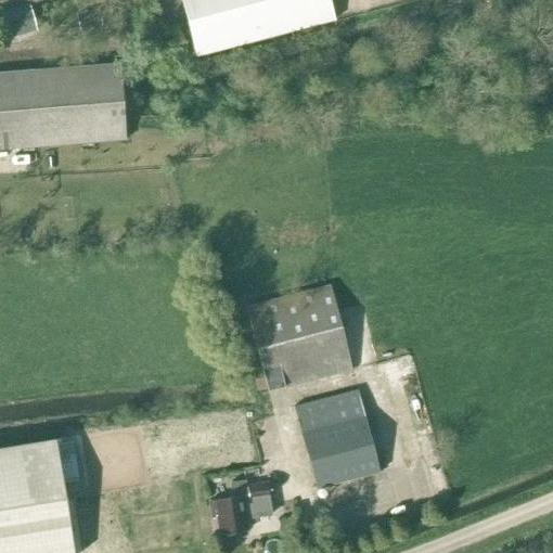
[(183,0),(197,55),(335,20),(330,0),(183,0)]
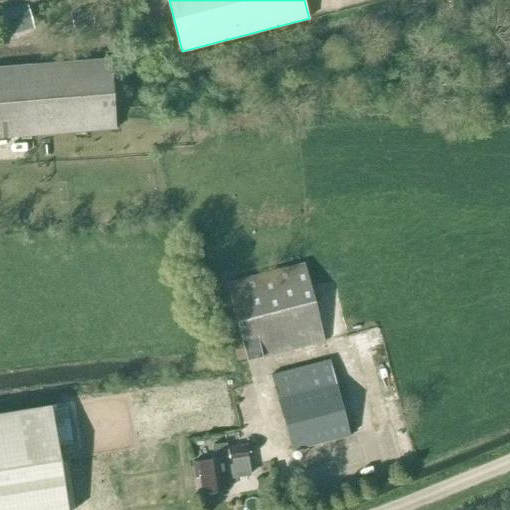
[(0,11),(0,37),(35,28),(28,4),(0,11)]
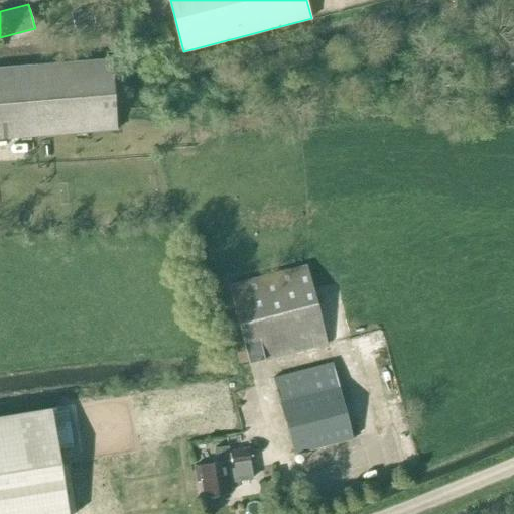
[(0,138),(118,129),(112,58),(0,67),(0,138)]
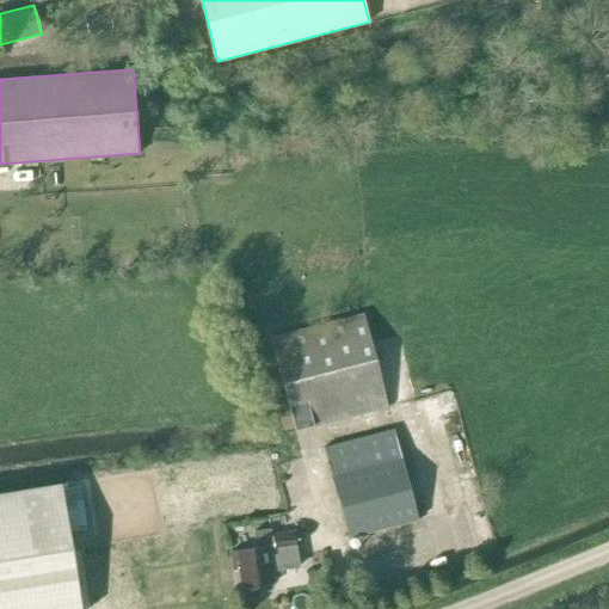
[(389,406),(365,313),(272,337),(296,430),(389,406)]
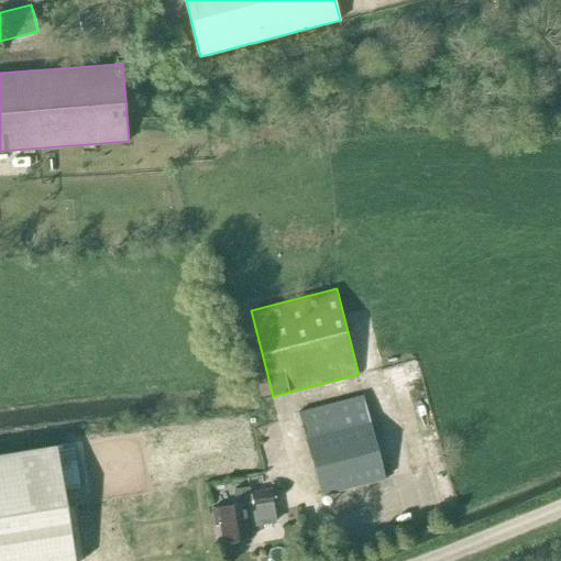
[(300,411),(321,494),(386,477),(364,395),(300,411)]
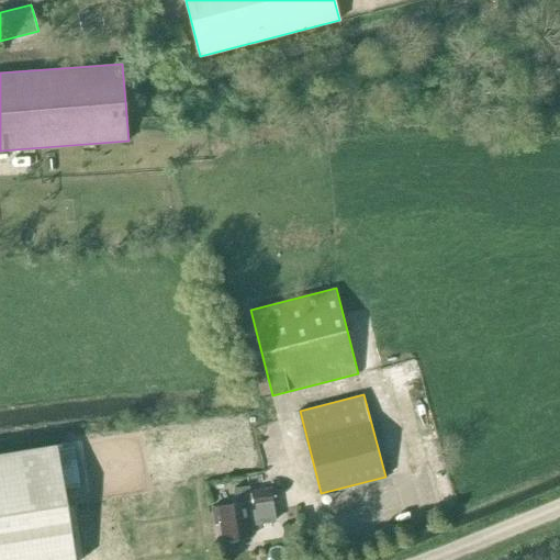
[(0,559),(75,559),(57,445),(0,454),(0,559)]
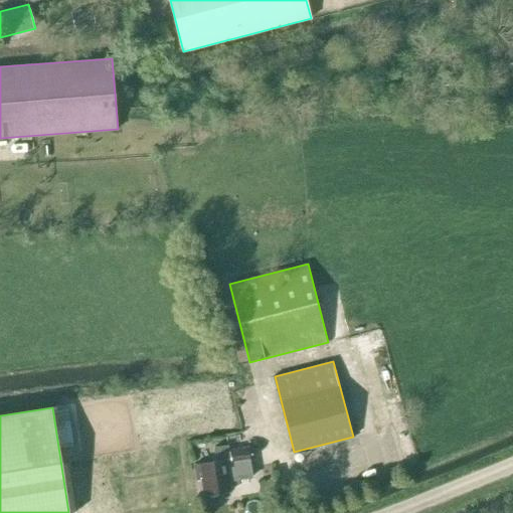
[(251,461),(248,447),(230,450),(229,445),(215,447),(217,460),(195,463),(198,480),(203,480),(205,496),(231,492),(227,465),(251,461)]
